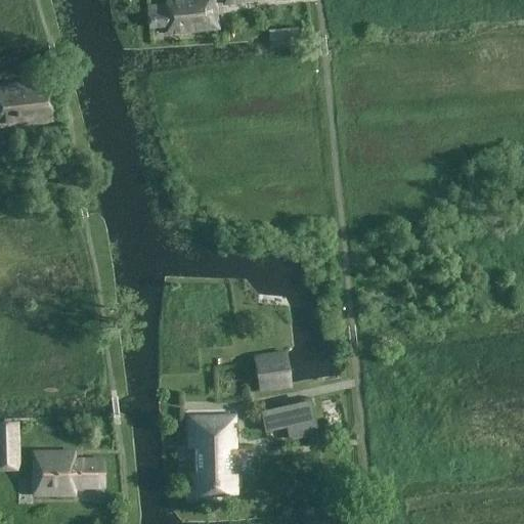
[(213,0),(166,0),(167,4),(147,5),(148,27),(167,25),(168,32),(216,26),(213,0)]
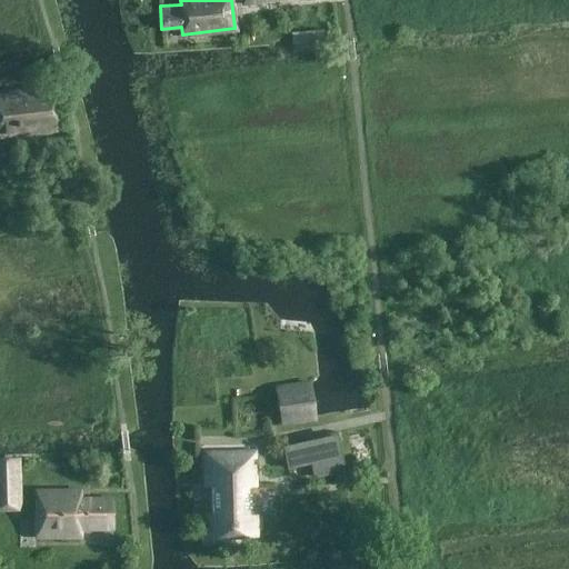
[(325,41),(323,30),(291,32),(292,52),(325,50),(325,41)]
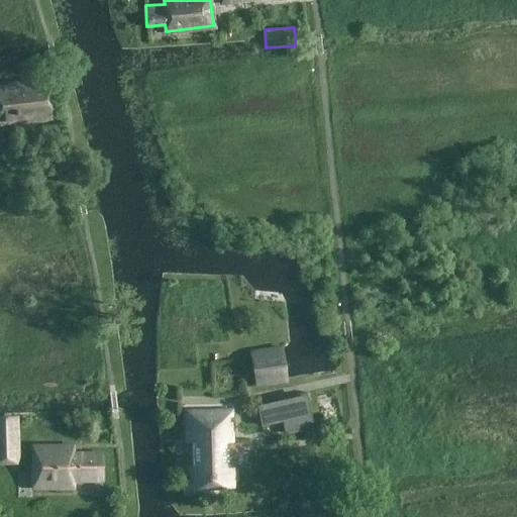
[(0,123),(48,118),(43,79),(0,84),(0,123)]
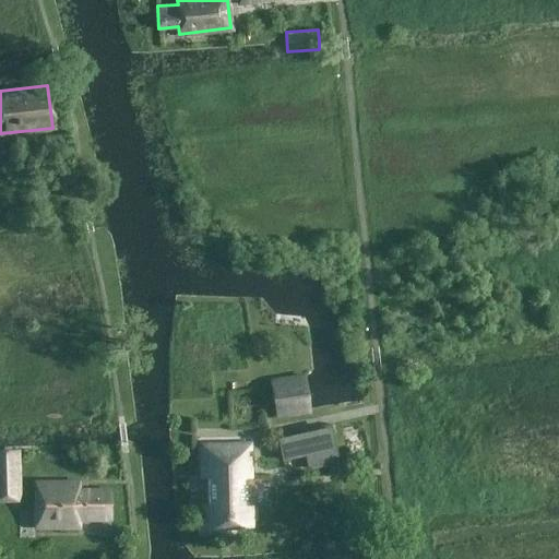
[(301,376),(275,380),(268,381),(274,418),(282,417),(309,413),(301,376)]
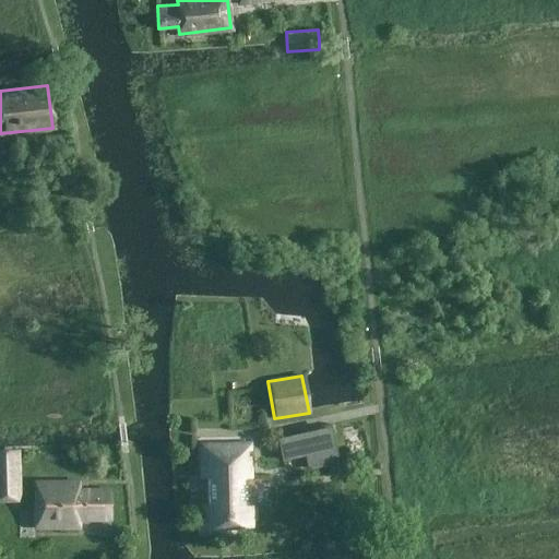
[(335,432),(341,445),(357,439),(352,426),(335,432)]
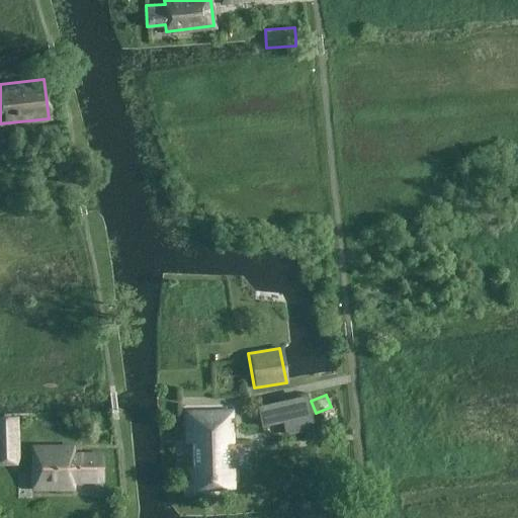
[(262,406),(256,407),(260,428),(281,423),(283,433),(313,426),(306,396),(262,406)]
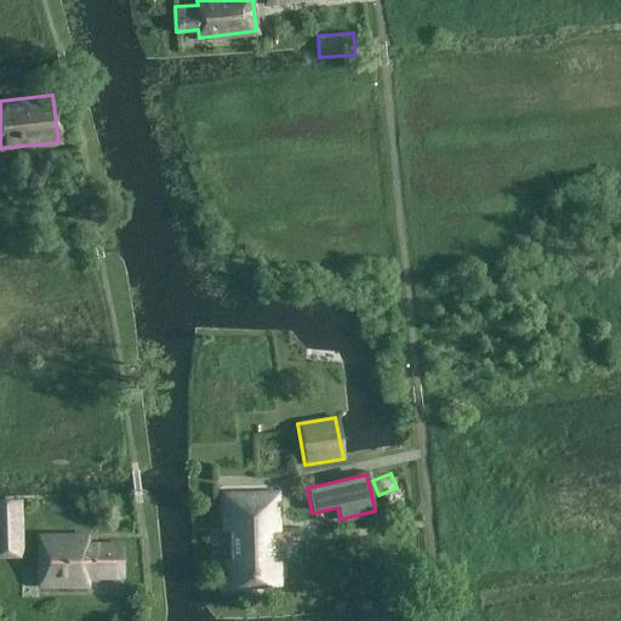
[(274,495),(221,496),(222,531),(227,531),(228,560),(223,560),(223,565),(233,565),(234,590),(278,588),(277,563),(273,563),(272,531),(275,531),(274,495)]
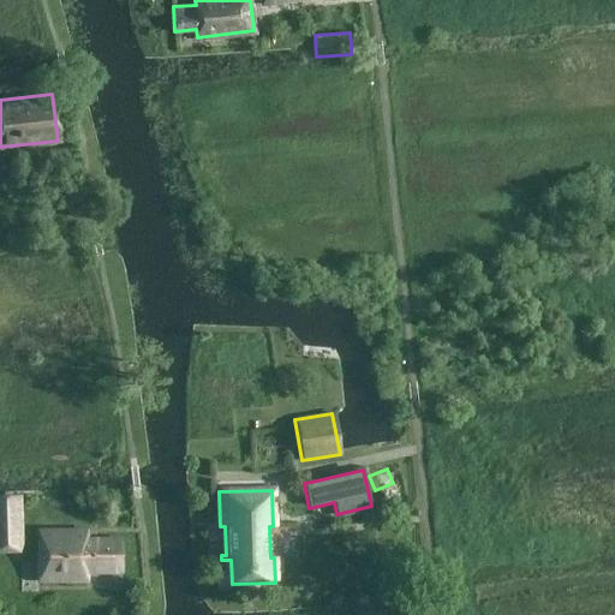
[(0,553),(22,554),(21,495),(0,495),(0,553)]
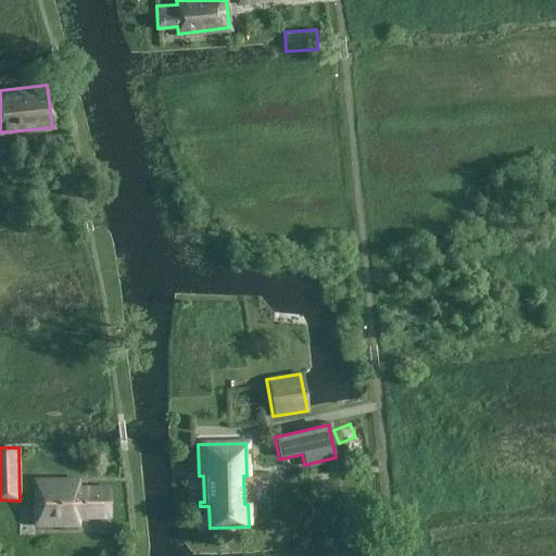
[(76,515),(106,515),(106,487),(64,485),(64,483),(30,485),(34,526),(76,523),(76,515)]
